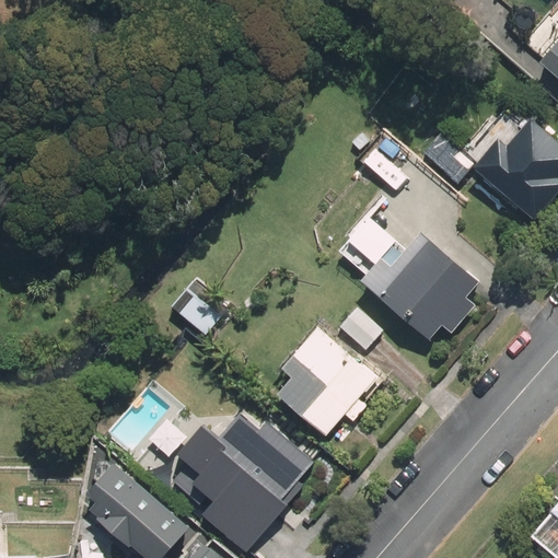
[(557,42),(538,66),(557,81),(557,42)]
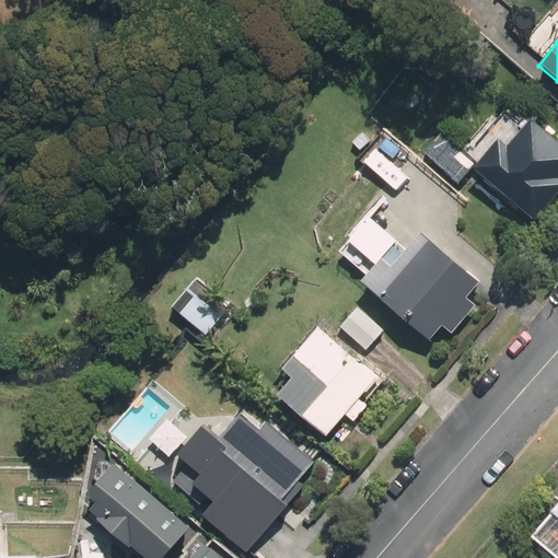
[(557,138),(533,116),(506,148),(499,141),(474,170),(533,221),(557,193),(557,138)]
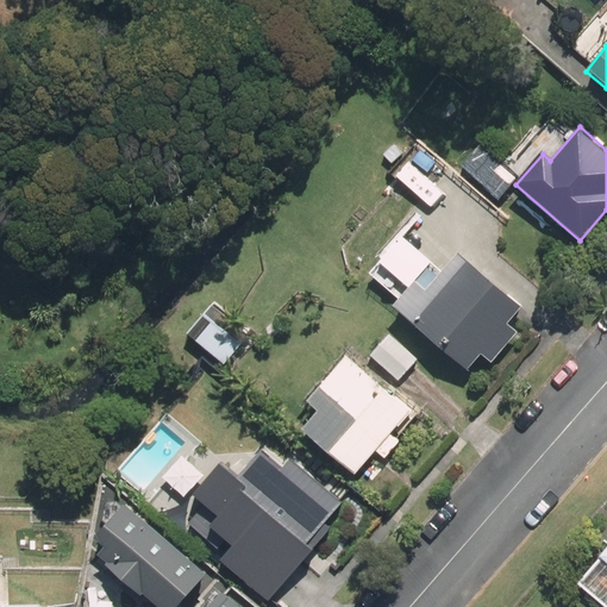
[(477,146),(461,163),(496,198),(513,181),(477,146)]
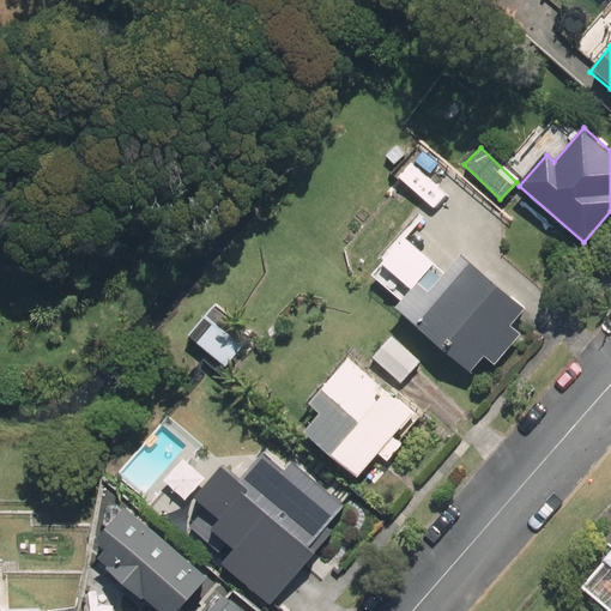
[(411,288),(434,264),(405,237),(382,261),(411,288)]
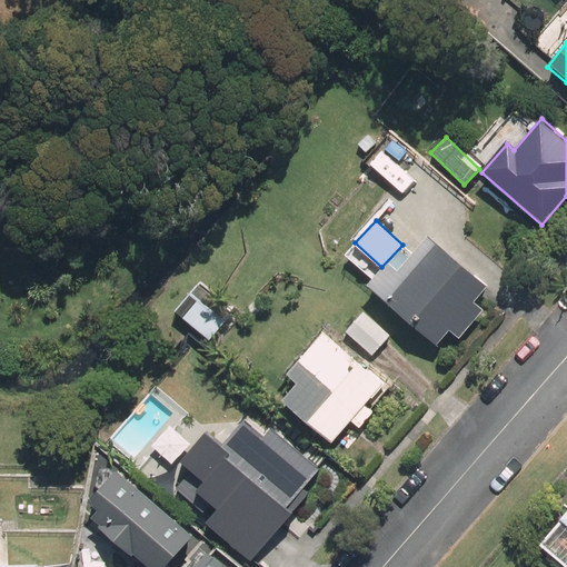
[(397,272),(386,262),(381,267),(366,285),(435,348),(449,332),(457,339),(484,310),(473,299),(485,286),(429,236),(397,272)]
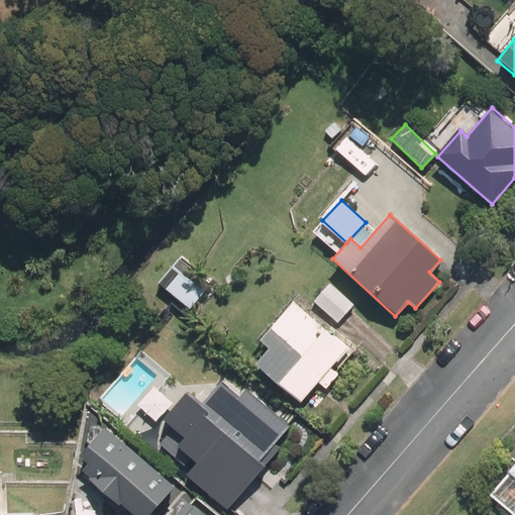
[(172,265),(157,282),(190,309),(205,291),(172,265)]
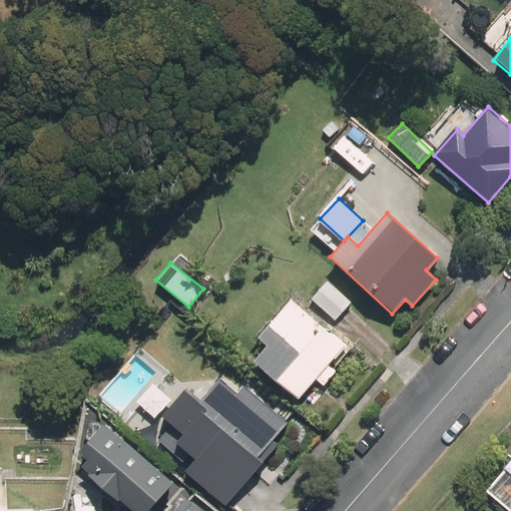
[(350,303),(326,280),(310,297),(334,320),(350,303)]
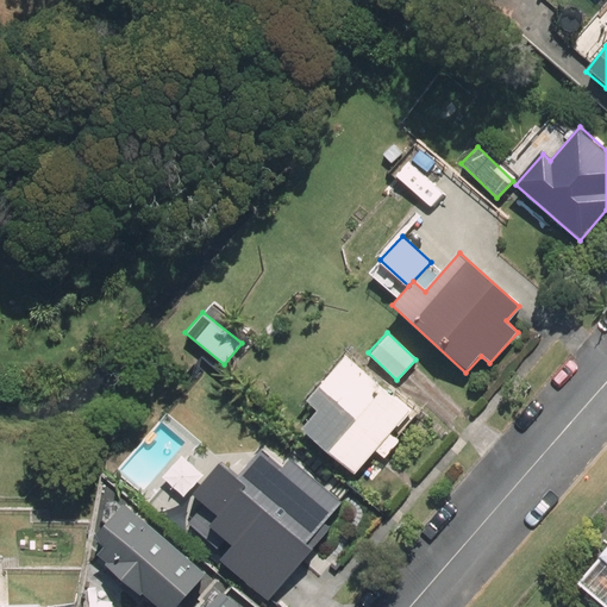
[(399,440),(390,435),(410,412),(342,357),(305,405),(313,412),(299,431),(356,476),(375,452),(383,460),(399,440)]
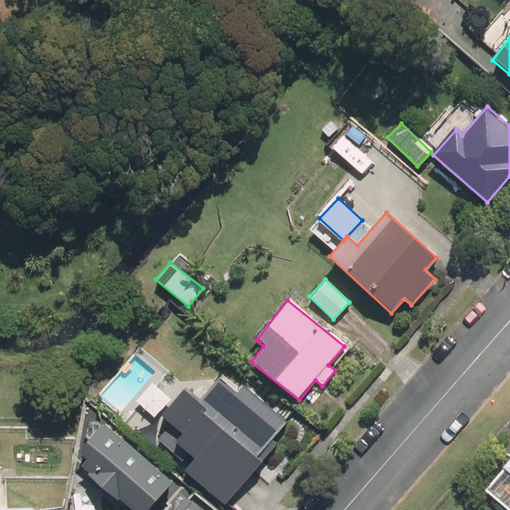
[(172,458),(200,480),(210,468),(249,499),(297,439),(230,386),(172,458)]
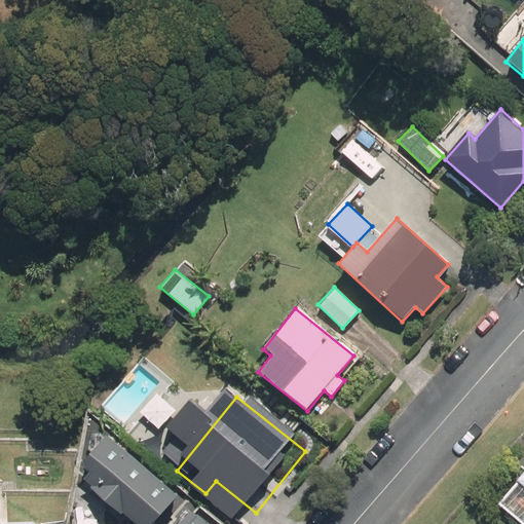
[(107,437),(73,477),(128,523),(151,523),(176,494),(107,437)]
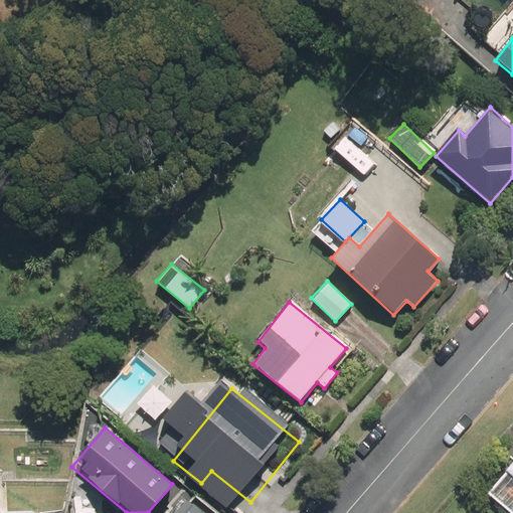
[(512,512),(512,457),(485,490),(512,512)]
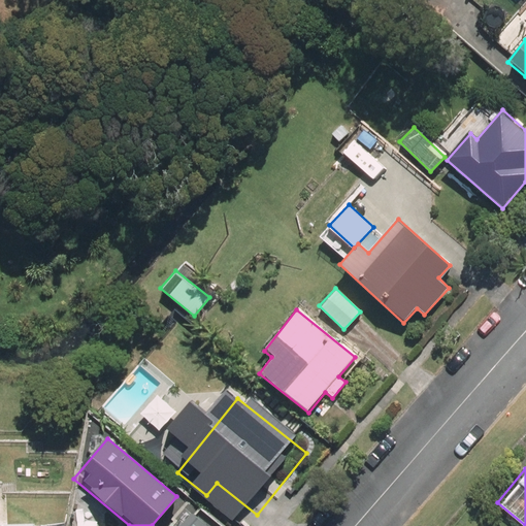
[(208,525),(189,511),(176,525),(208,525)]
